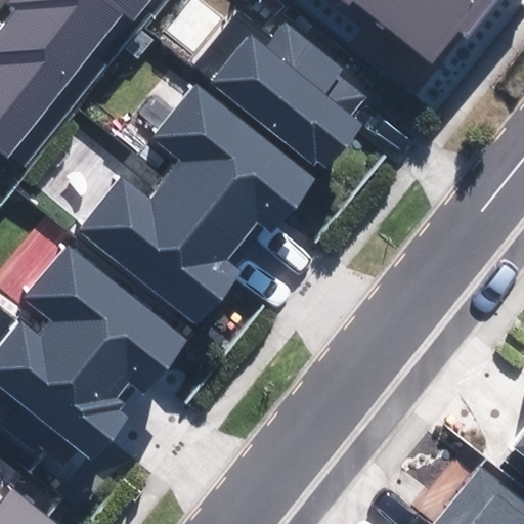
[(13,0),(23,7),(0,34),(0,60),(0,61),(0,60),(0,150),(6,156),(123,12),(131,18),(145,0),(13,0)]
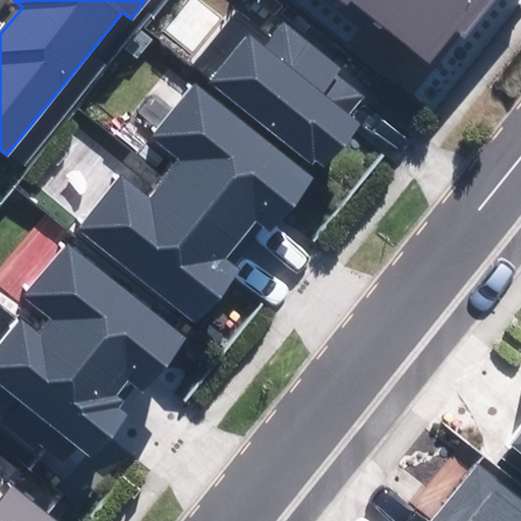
[(347,0),(350,2),(350,0),(351,0),(436,68),(490,0),(347,0)]
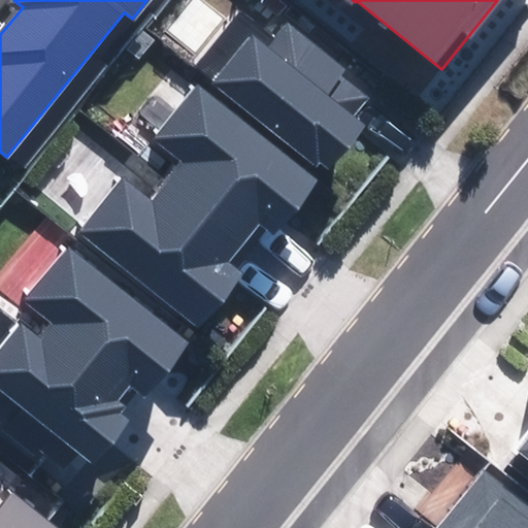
[(344,69),(289,24),(267,51),(251,38),(213,84),(324,174),(363,126),(352,117),(367,99),(338,76),(344,69)]
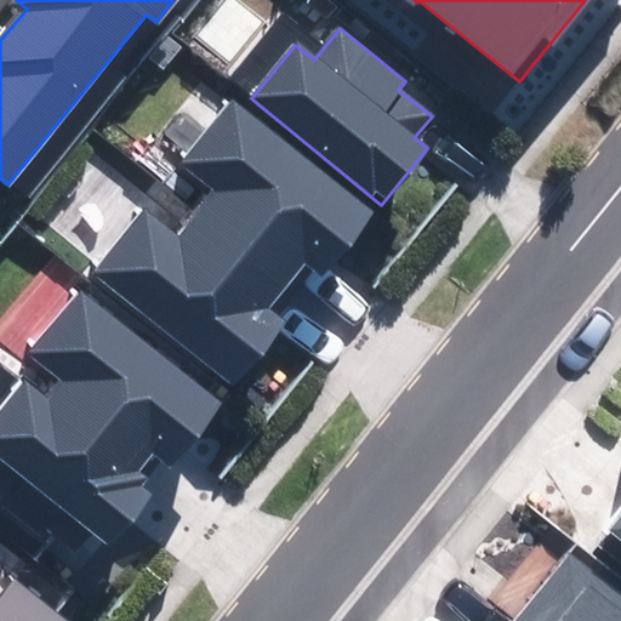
[(368,215),(228,103),(181,161),(216,191),(175,241),(140,212),(92,269),(231,382),(280,322),(266,309),(307,258),(322,271),(368,215)]
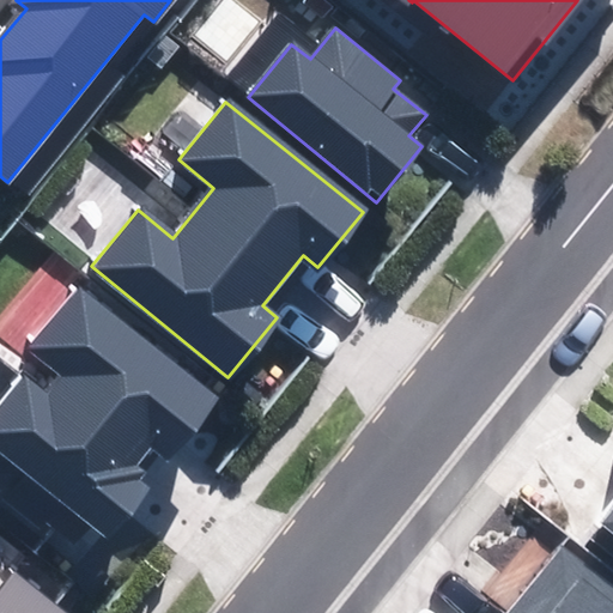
[(217,401),(78,289),(28,350),(61,376),(44,398),(23,381),(0,408),(0,448),(107,534),(147,485),(129,471),(151,444),(169,459),(217,401)]
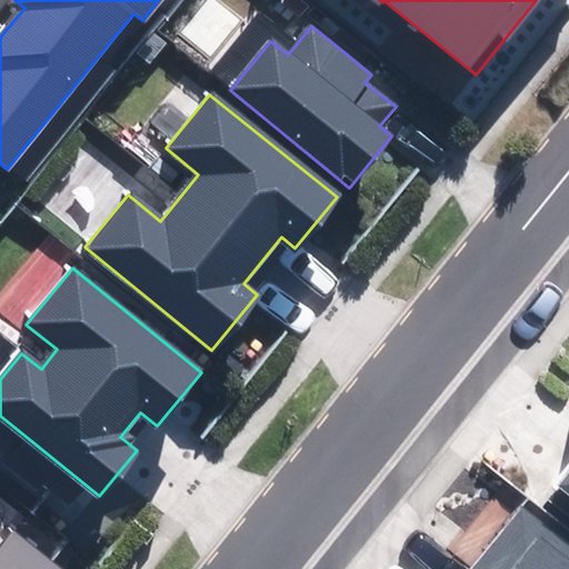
[(568,568),(568,547),(520,508),(472,568),(471,568),(568,568)]
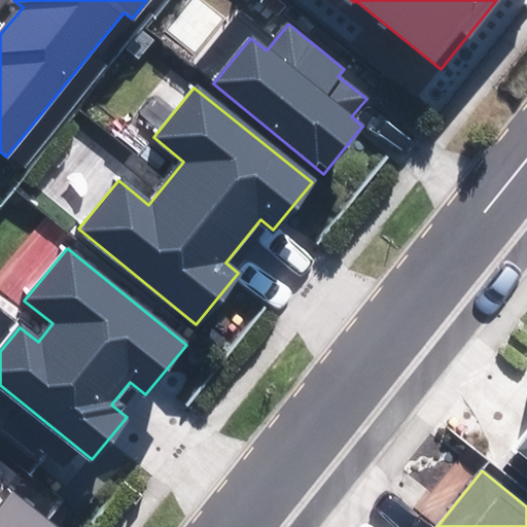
[(0,526),(50,526),(53,526),(11,492),(0,505),(0,526)]
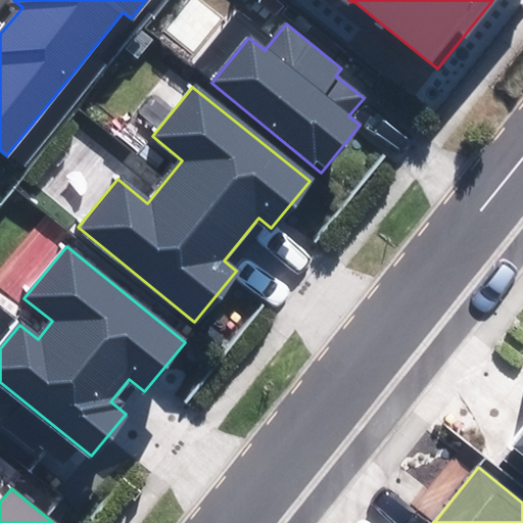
All buildings are outlined.
